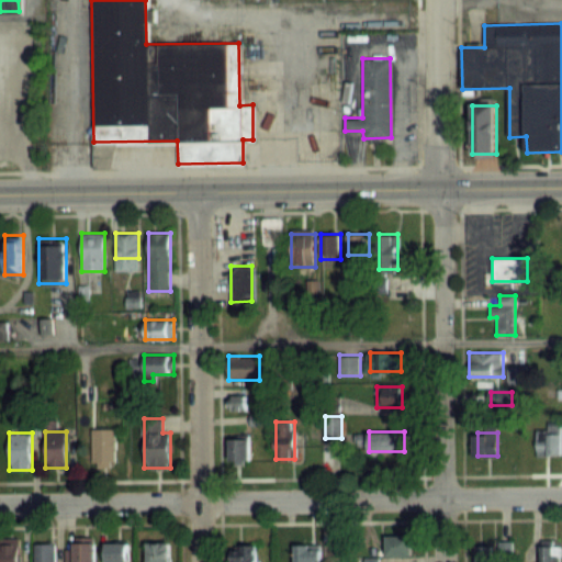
[(250,435),(231,435),(231,463),(250,463),(250,435)]
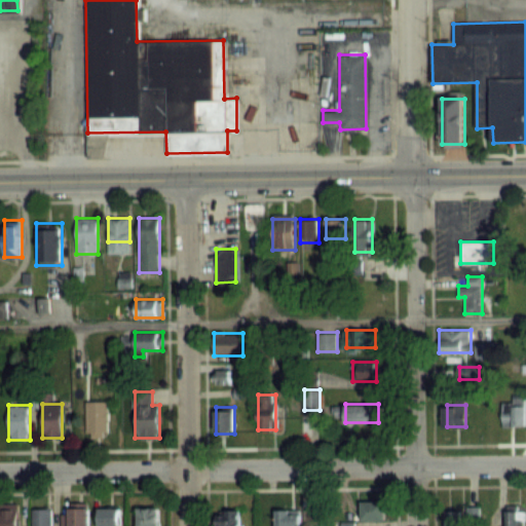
[(385,520),(385,501),(363,501),(363,520),(385,520)]
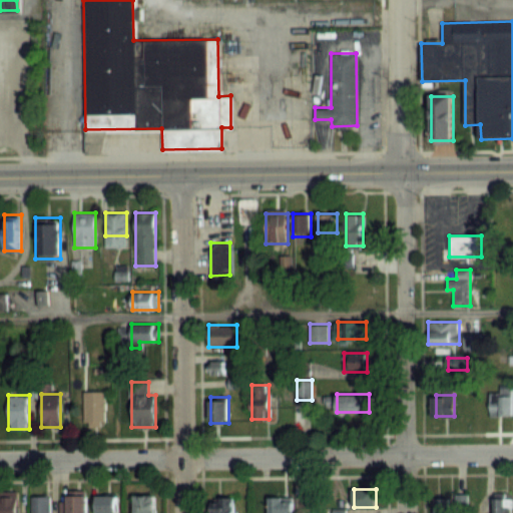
[(66,491),(66,512),(86,512),(87,491),(66,491)]
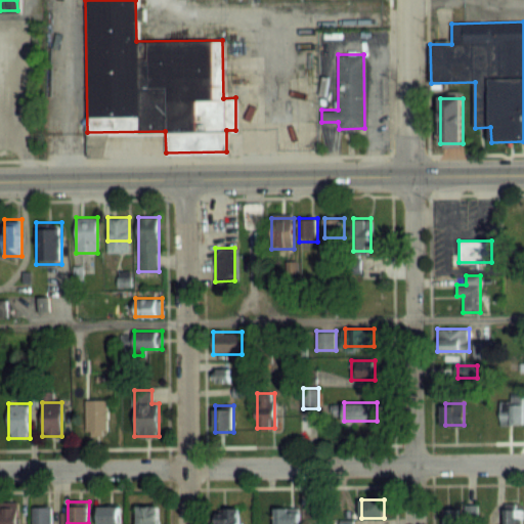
[(522,523),(522,503),(505,503),(504,523),(522,523)]
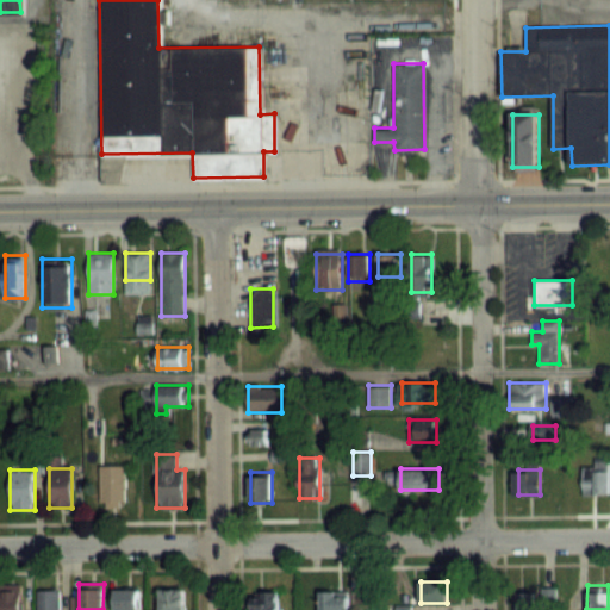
[(0,586),(0,609),(20,609),(22,586),(0,586)]
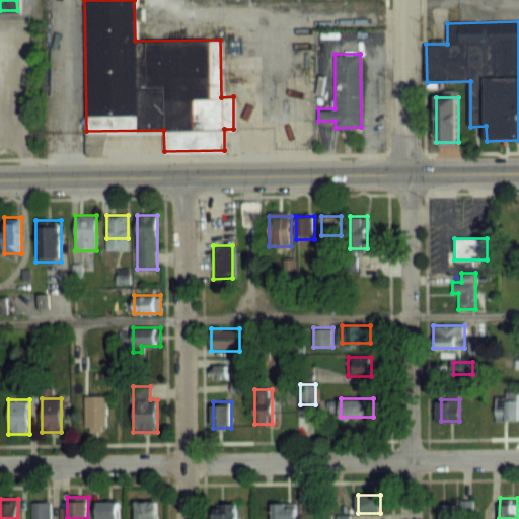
[(95,518),(118,518),(119,501),(96,501),(95,518)]
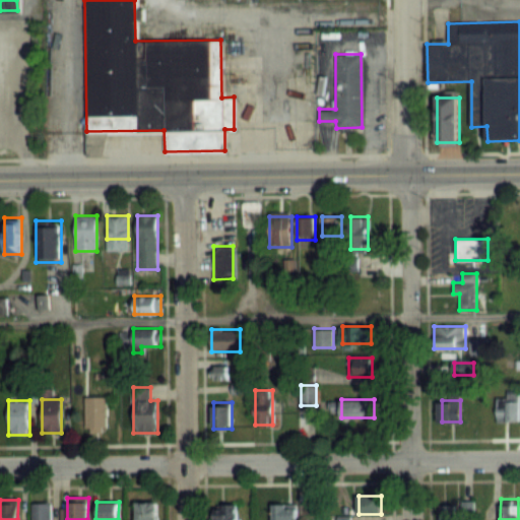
[(136,502),(136,519),(156,519),(157,502),(136,502)]
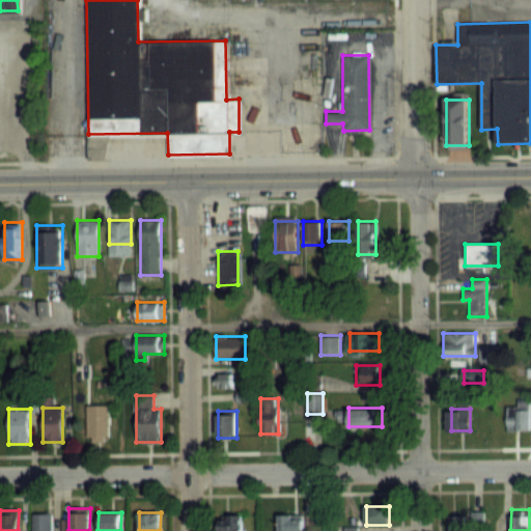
[(51,530),(51,513),(32,513),(31,530),(51,530)]
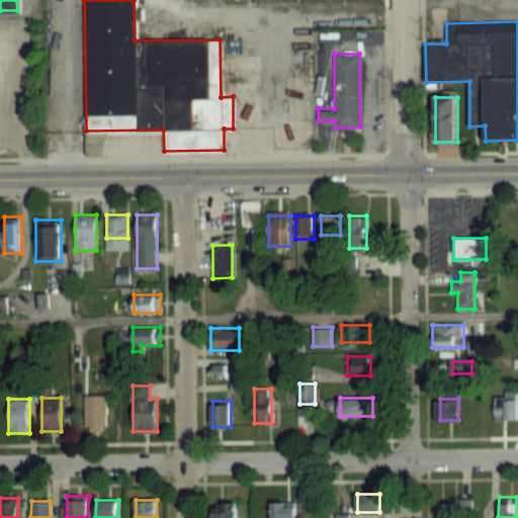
[(294,517),(295,502),(271,502),(271,517),(294,517)]
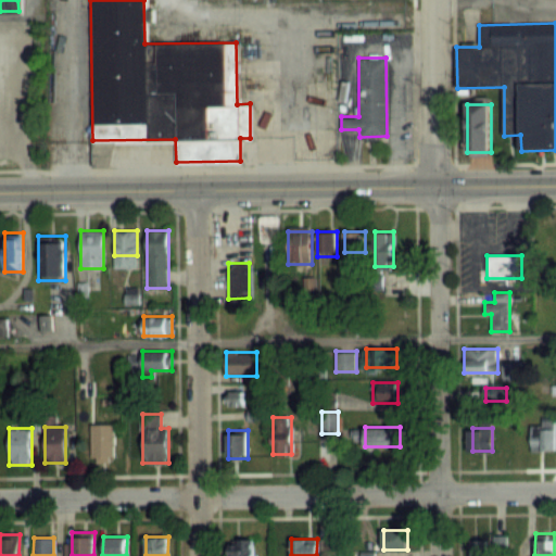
[(469,539),(468,555),(491,555),(491,539),(469,539)]
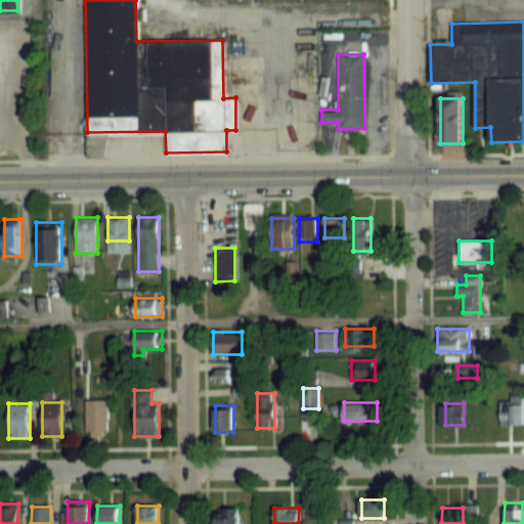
[(216,523),(238,523),(239,509),(217,509),(216,523)]
